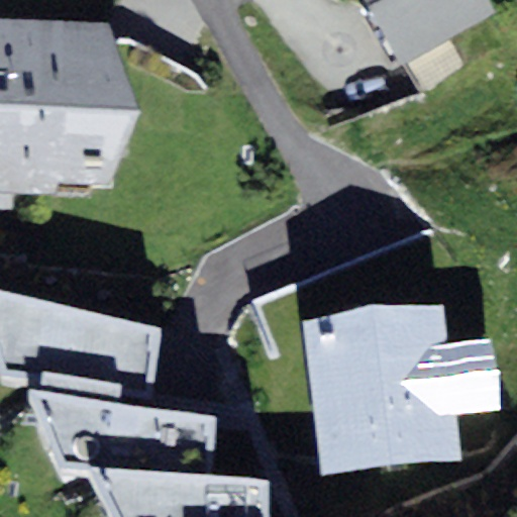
[(499,13),(491,0),(362,0),(404,70),(499,13)]
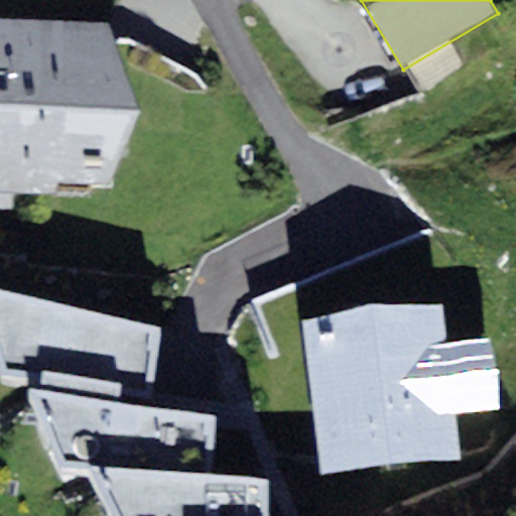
[(108,24),(0,19),(0,182),(116,185),(144,113),(108,24)]
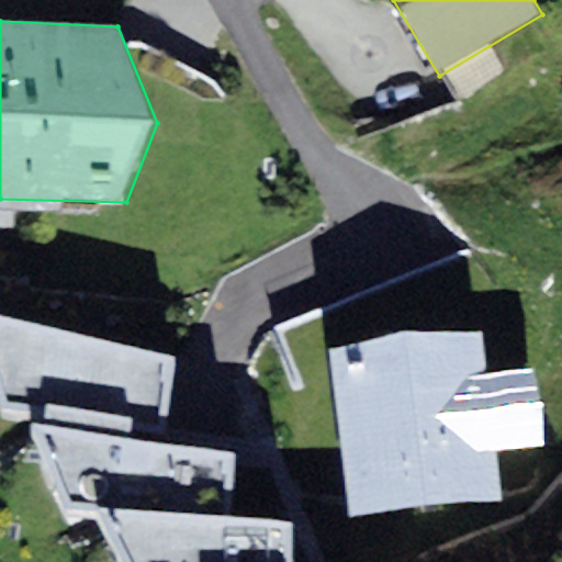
[(176,358),(0,316),(0,402),(2,408),(30,411),(63,503),(94,505),(226,516),(234,456),(128,439),(132,425),(165,430),(176,358)]
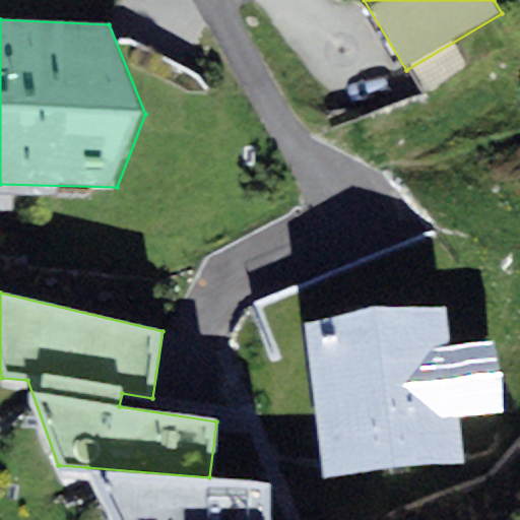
[(444,307),(307,321),(324,483),(438,471),(433,423),(456,420),(444,307)]
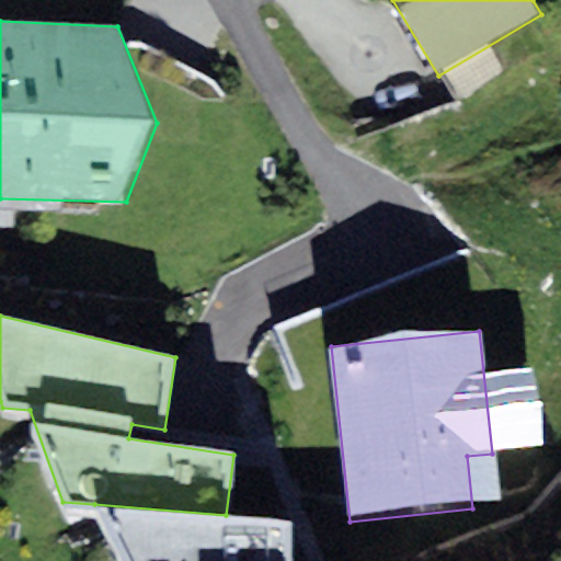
[(292,560),(294,522),(226,515),(94,504),(121,560),(292,560)]
